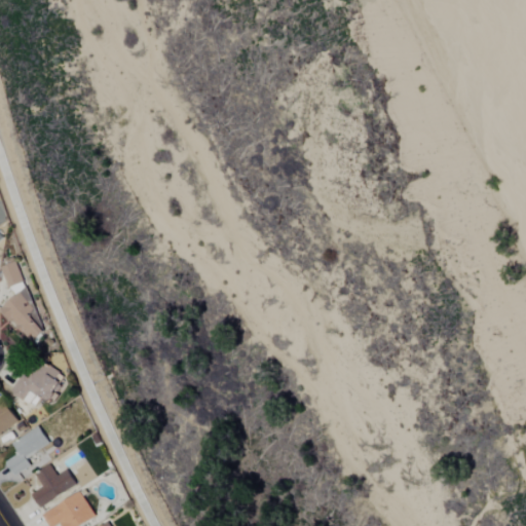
[(24,284),(15,262),(1,268),(9,289),(24,284)]
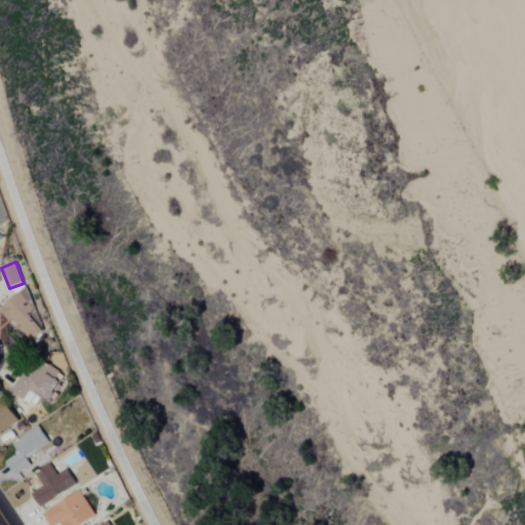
[(30,344),(50,328),(22,292),(2,308),(30,344)]
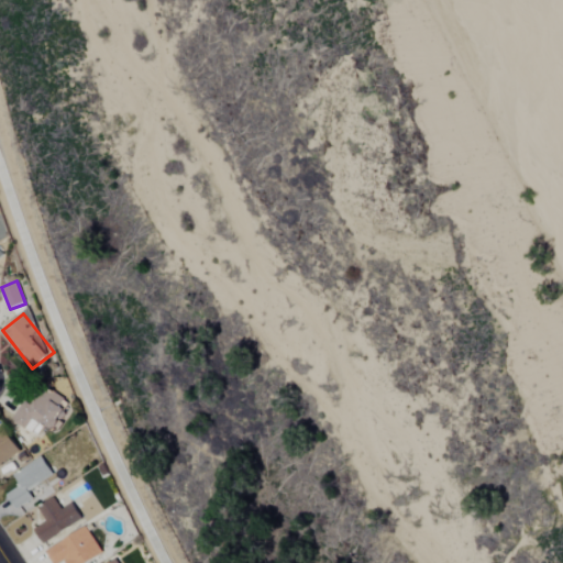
[(43,423),(54,430),(66,411),(56,405),(61,397),(51,392),(43,404),(29,395),(12,420),(35,434),(43,423)]
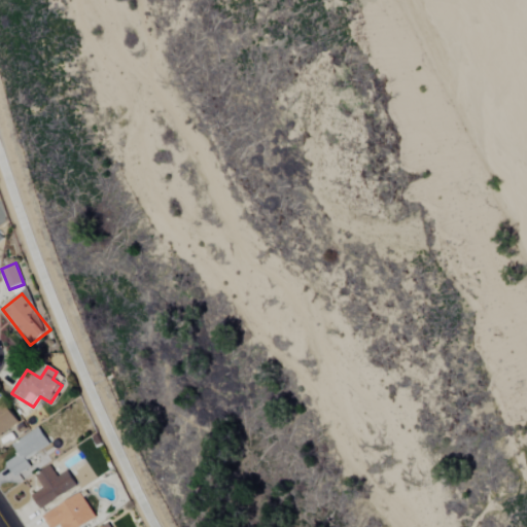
[(0,436),(20,424),(3,398),(0,399),(0,436)]
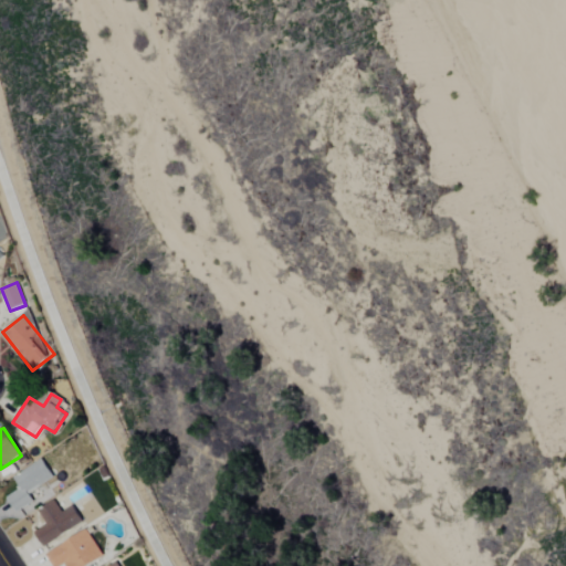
[(53,480),(43,460),(13,477),(20,490),(7,496),(16,513),(33,503),(29,493),(53,480)]
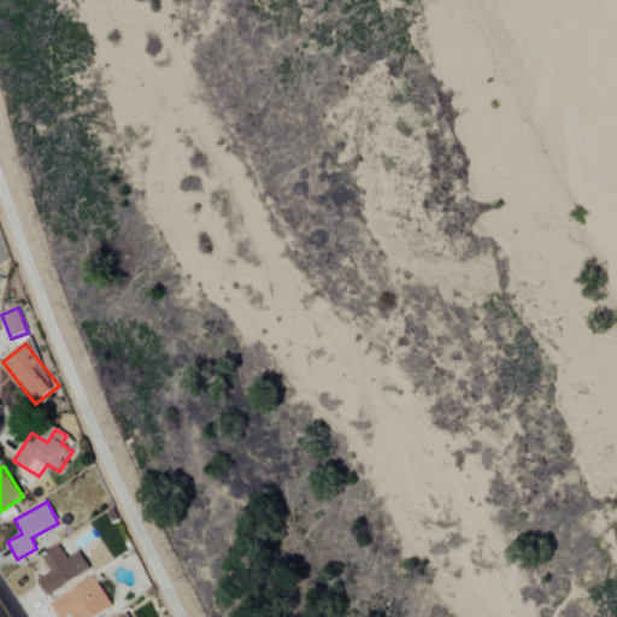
[(37,579),(46,595),(90,573),(80,552),(66,559),(60,547),(41,557),(50,573),(37,579)]
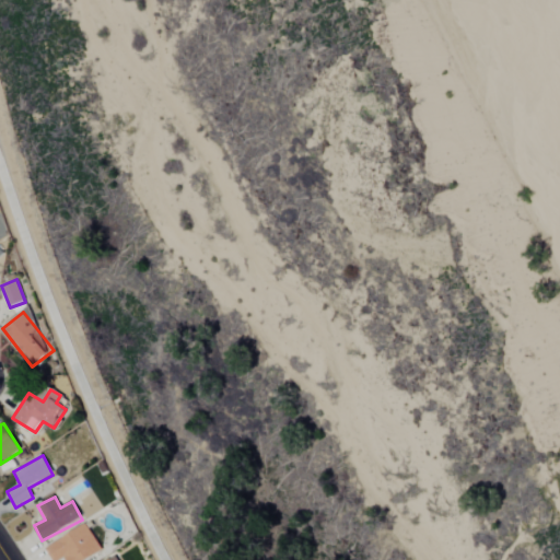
[(46,548),(51,559),(59,559),(63,558),(65,559),(89,559),(103,552),(86,524),(46,548)]
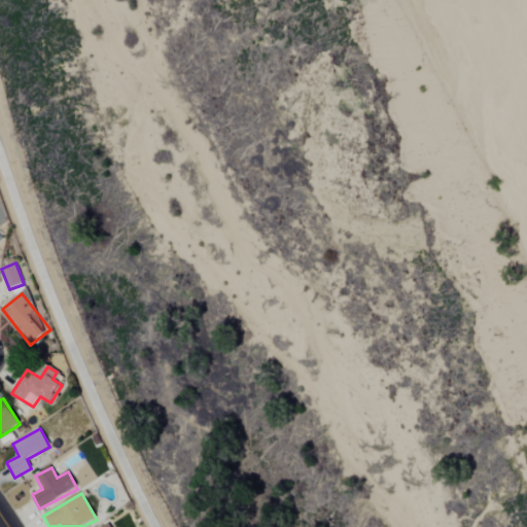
All buildings are outlined.
